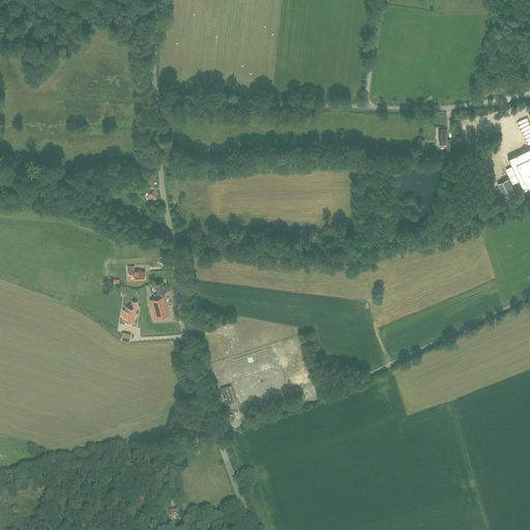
[(447,150),(451,150),(451,140),(447,140),(447,129),(439,130),(439,140),(440,140),(440,145),(447,145),(447,150)]
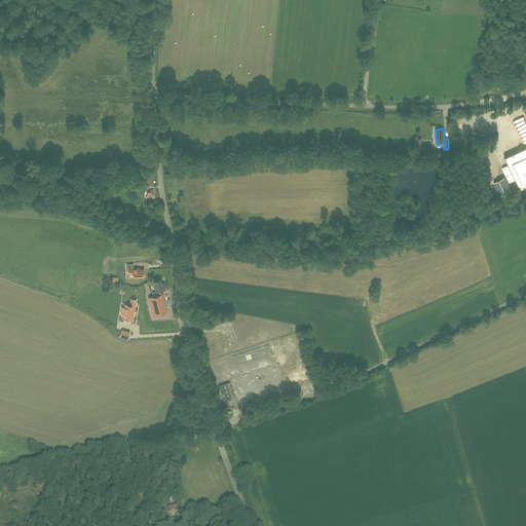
[(509,165),(502,167),(510,183),(515,180),(520,191),(525,188),(525,187),(525,146),(523,148),(523,147),(518,149),(518,150),(504,156),(509,165)]
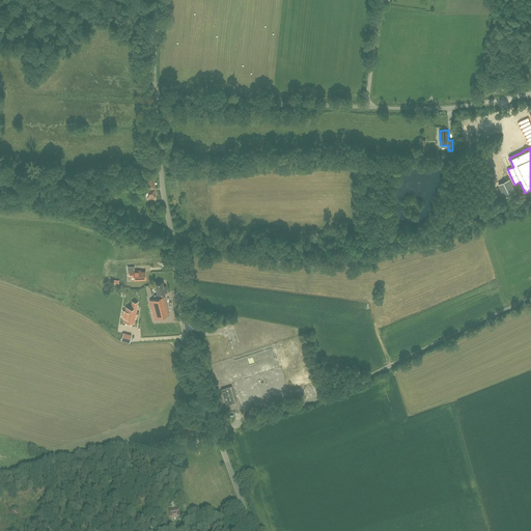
[(147,184),(143,185),(144,189),(149,188),(149,190),(155,189),(155,175),(154,173),(147,173),(147,184)]
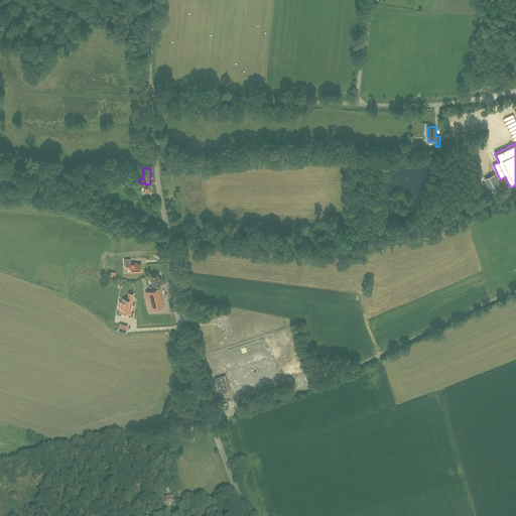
[(495,174),(485,179),(491,192),(502,187),(495,174)]
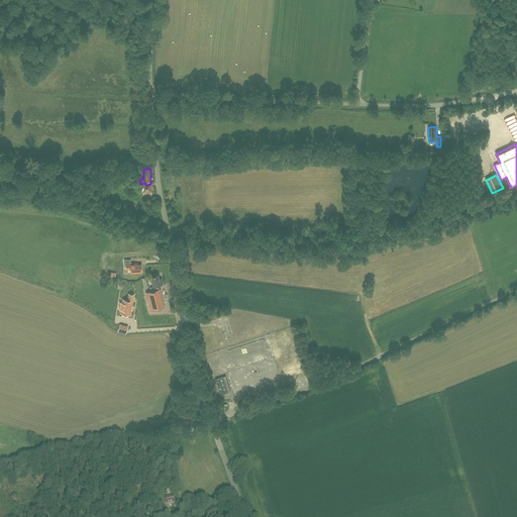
[(145,183),(140,184),(140,186),(143,186),(144,192),(143,192),(143,195),(151,194),(150,184),(145,185),(145,183)]
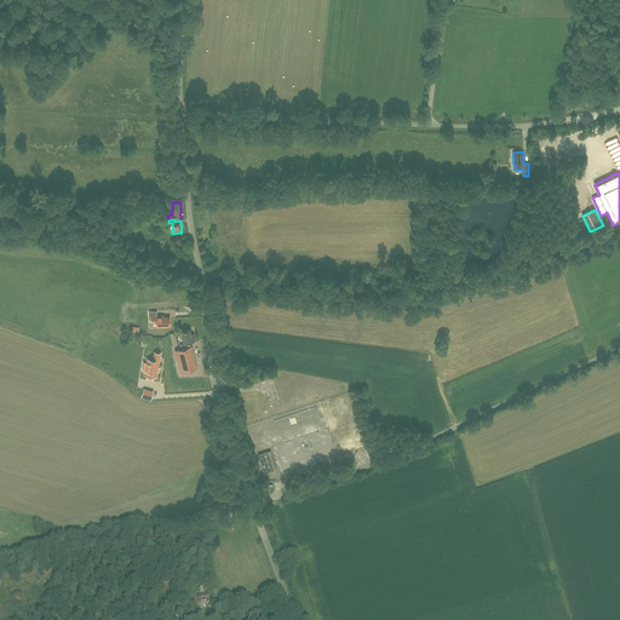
[(156,327),(170,327),(170,317),(165,317),(165,316),(151,316),(151,323),(156,322),(156,327)]
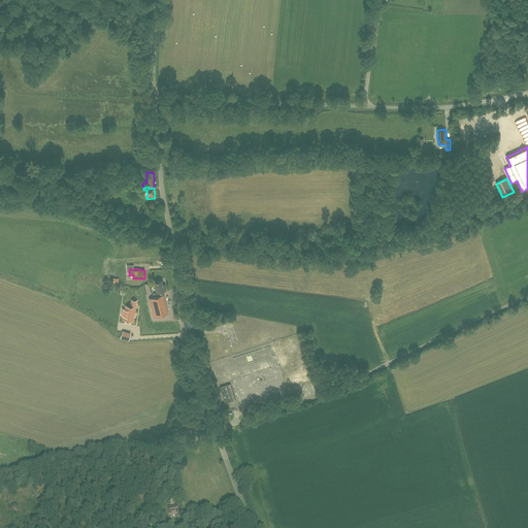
[(162,292),(166,291),(165,285),(163,285),(162,281),(154,283),(157,293),(158,293),(159,297),(150,299),(154,317),(168,314),(163,295),(162,292)]
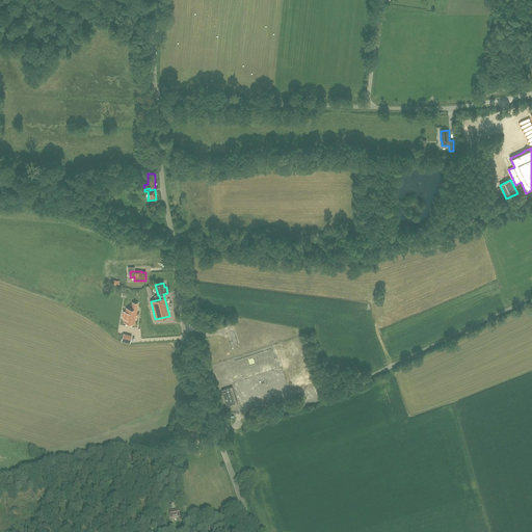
[(125,319),(124,322),(134,324),(136,310),(137,303),(132,302),(131,309),(126,309),(126,312),(126,314),(127,314),(127,318),(125,318),(125,319)]
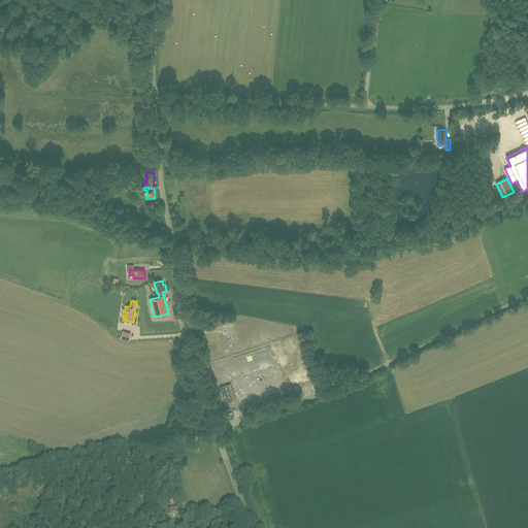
[(300,386),(307,393),(312,388),(310,386),(312,384),(307,378),(300,386)]
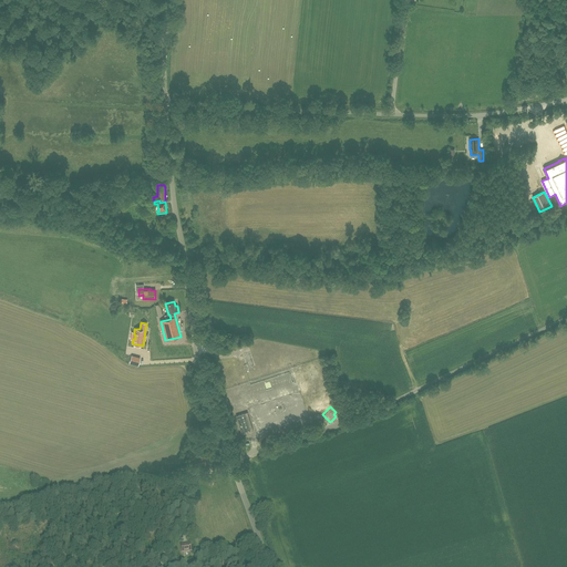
[(241,434),(254,431),(247,412),(236,416),(241,434)]
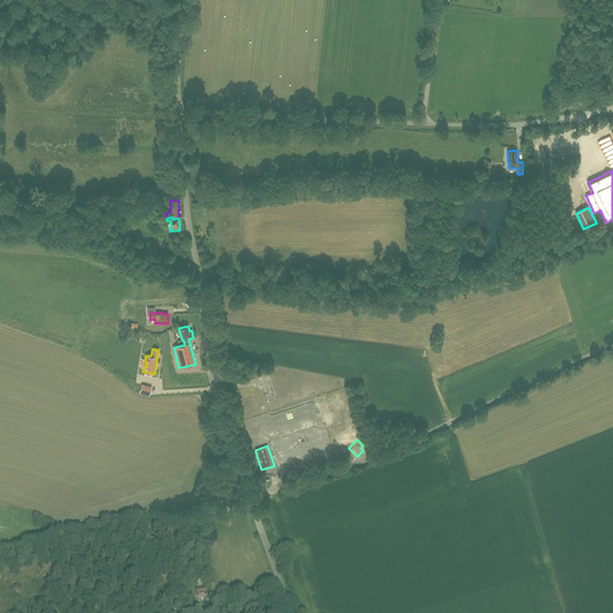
[(223,501),(220,493),(219,487),(211,490),(212,496),(211,496),(212,502),(223,501)]
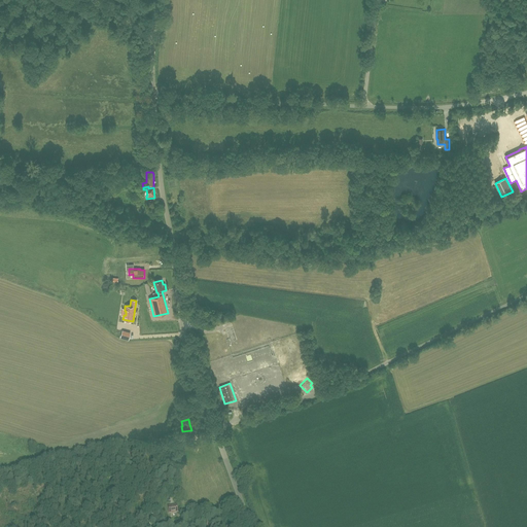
[(177,513),(177,510),(176,504),(168,505),(169,511),(169,514),(177,513)]
